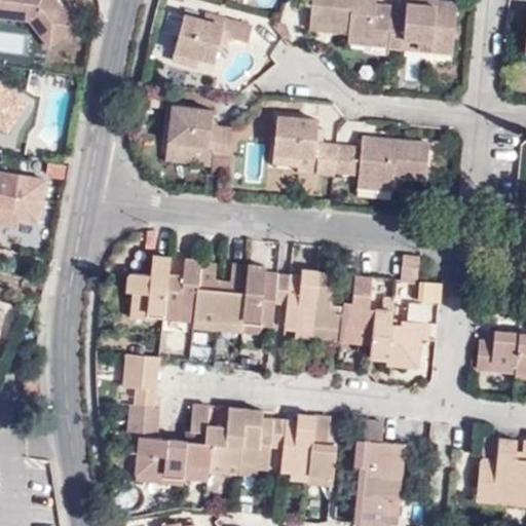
[(0,0),(0,14),(27,19),(48,45),(75,25),(57,0),(0,0)]
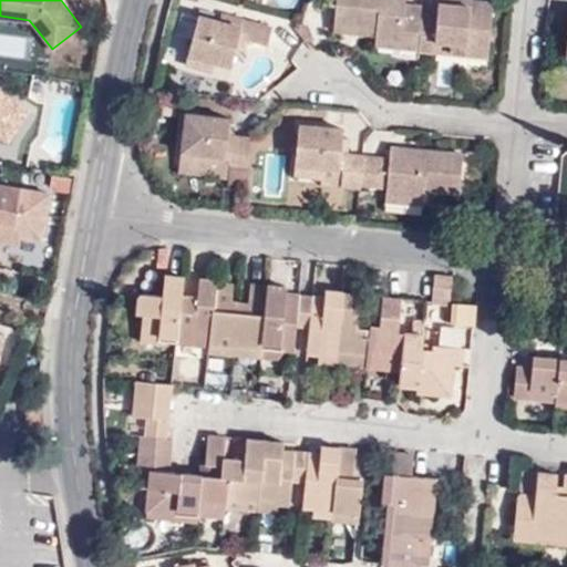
[(423,13),(423,8),(405,6),(405,0),(337,0),(336,26),(377,30),(377,37),(377,41),(403,42),(404,35),(421,37),(423,13)]
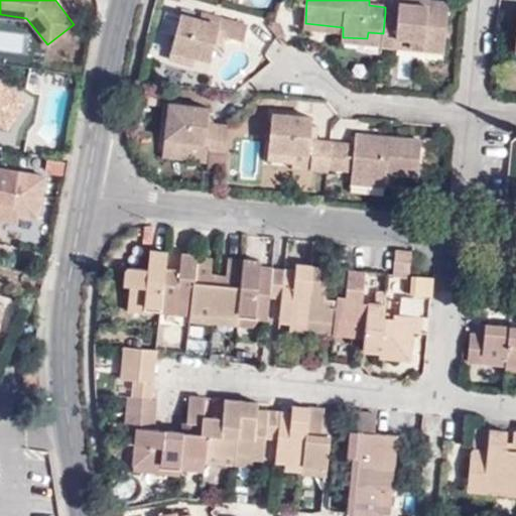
[(385,12),(383,33),(382,46),(382,48),(415,50),(416,41),(446,43),(449,1),(430,0),(417,0),(417,4),(400,3),(400,8),(400,9),(399,13),(385,12)]
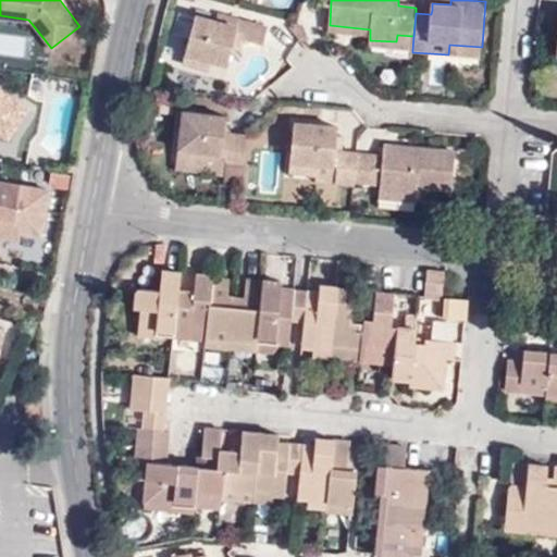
[(237,37),(247,39),(265,45),(269,28),(222,15),(220,23),(198,17),(188,53),(215,61),(230,65),(235,47),(237,37)]
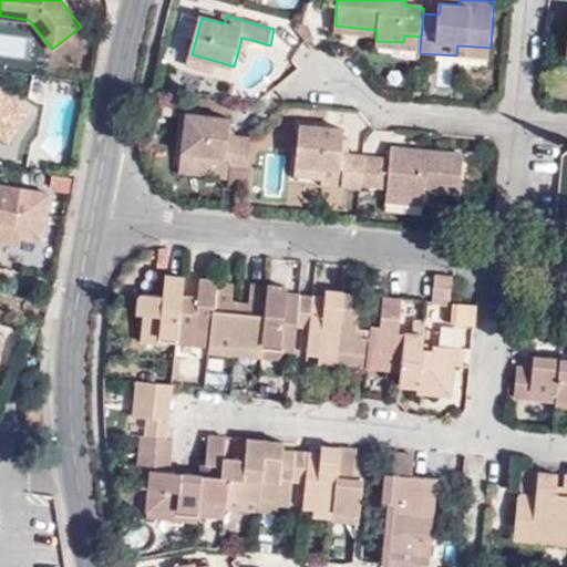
[(377,30),(336,26),(334,33),(377,37),(377,30)]
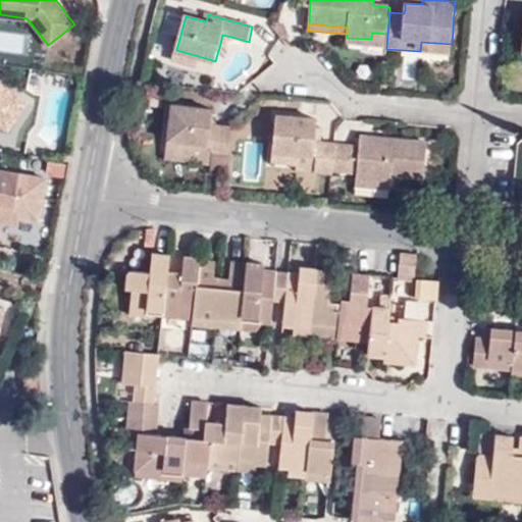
[(386,47),(387,34),(372,33),(371,39),(347,38),(346,43),(386,47)]
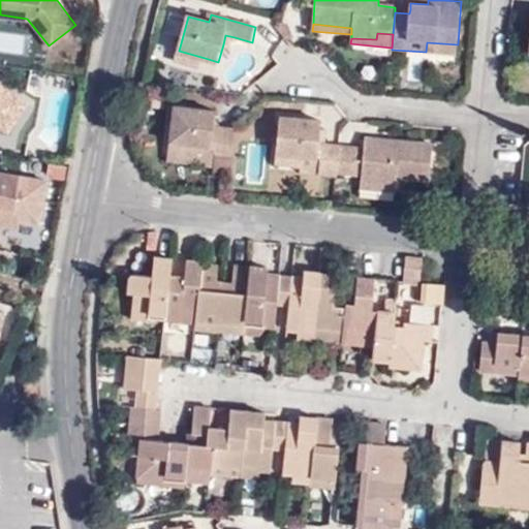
[(232,47),(235,37),(225,35),(223,44),(232,47)]
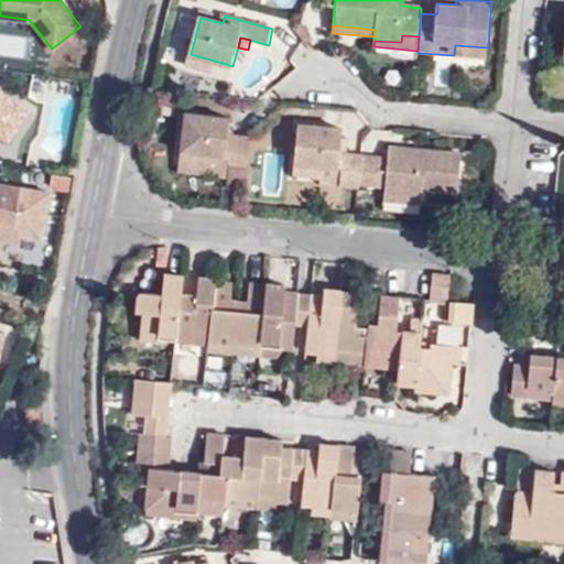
[(455,45),(454,55),(487,58),(488,47),(455,45)]
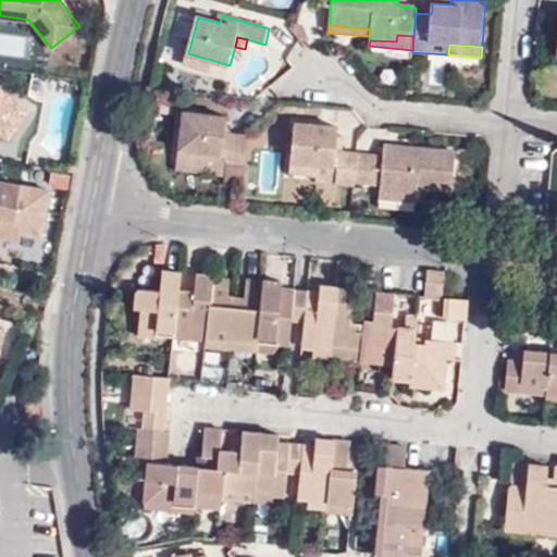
[(215,61),(188,53),(186,66),(213,73),(215,61)]
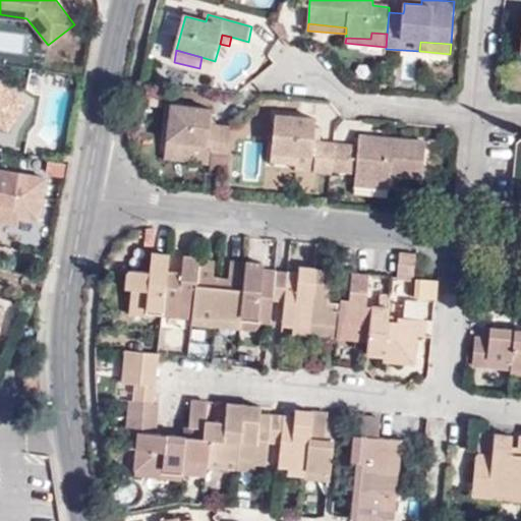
[(0,115),(2,117),(17,95),(0,82),(0,115)]
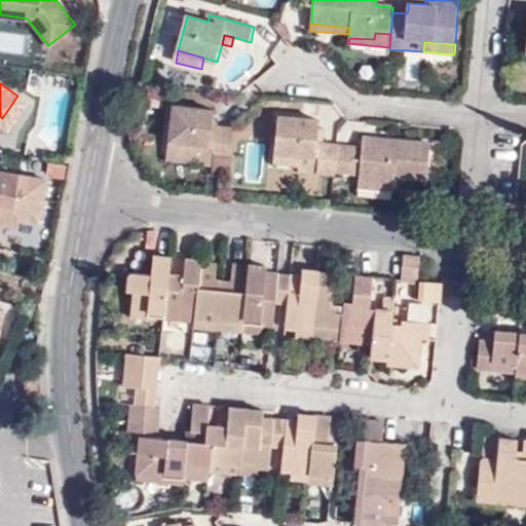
[(0,126),(4,130),(24,100),(17,96),(2,118),(0,116),(0,126)]
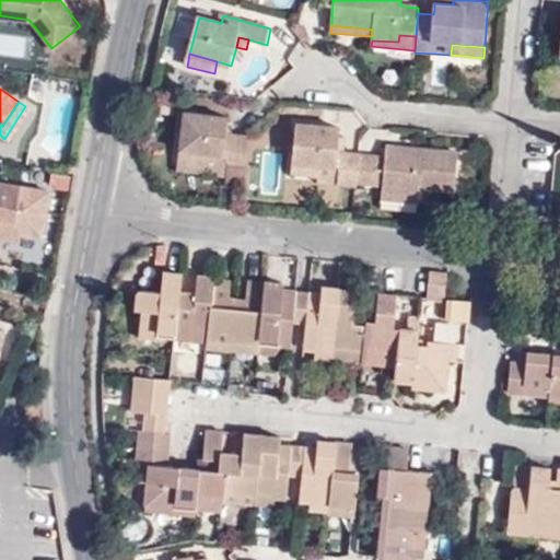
[(246,167),(249,136),(226,133),(229,118),(184,113),(179,151),(207,154),(222,156),(230,166),(246,167)]
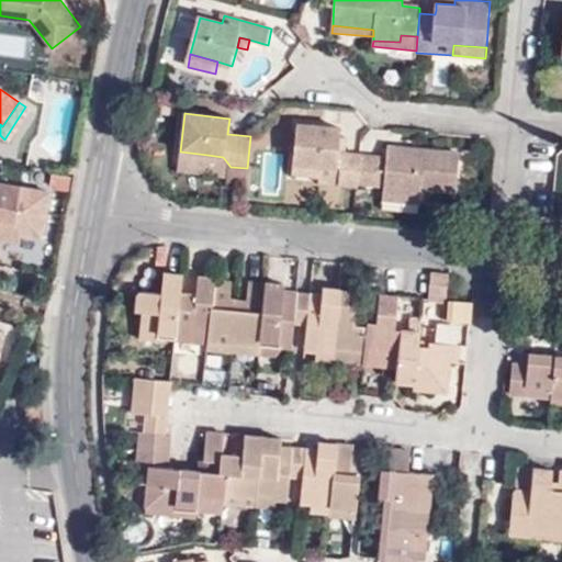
[(358,184),(360,155),(345,153),(338,154),(339,141),(340,128),(296,124),(296,128),(295,146),(294,164),(340,168),(339,186),(358,188),(358,184)]
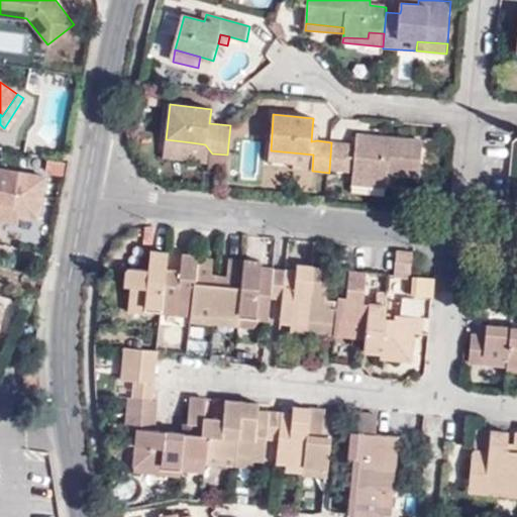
[(350,144),(331,142),(329,170),(354,172),(353,177),(388,180),(388,173),(420,175),(422,140),(385,136),(384,141),(378,140),(379,135),(357,133),(356,136),(355,144),(350,144)]
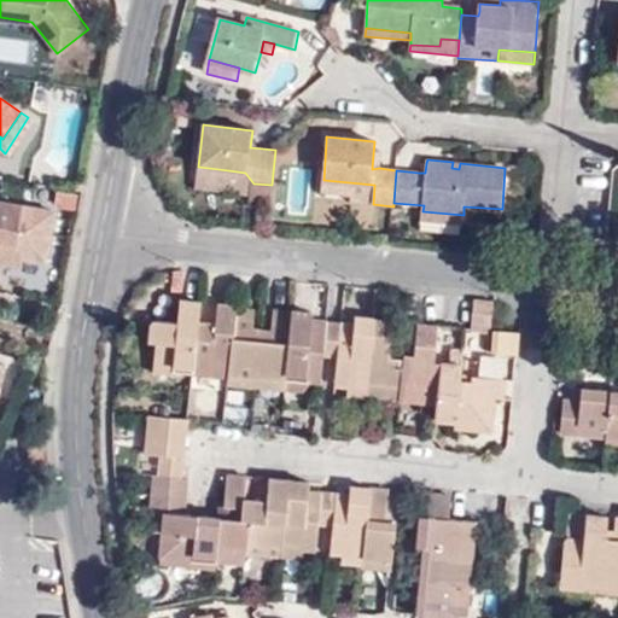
[(228,170),(198,167),(196,179),(228,182),(228,170)]
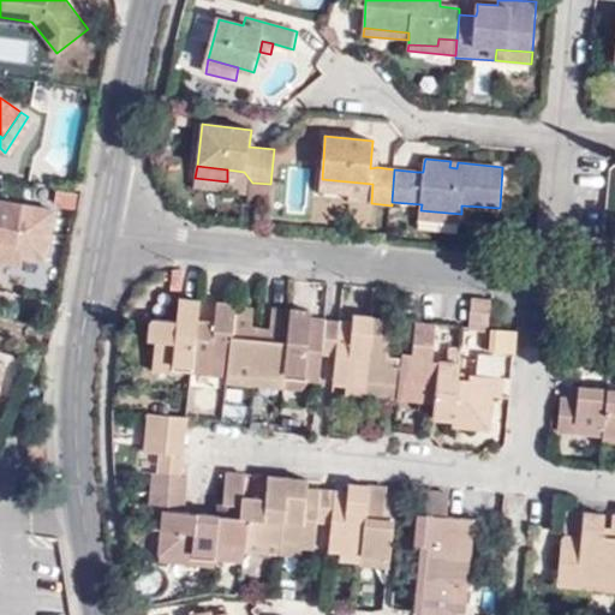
[(351,201),(371,203),(372,184),(322,179),(321,191),(351,195),(351,201)]
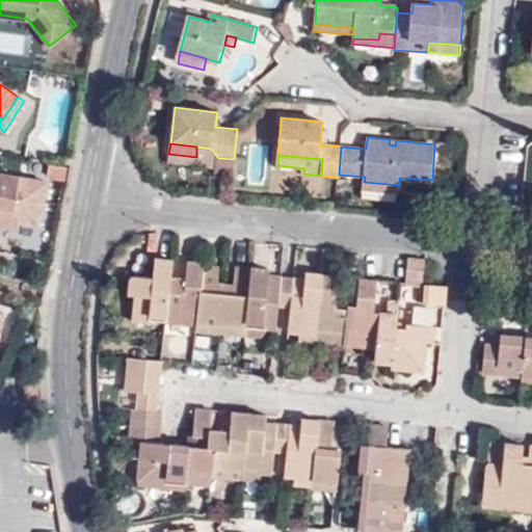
[(0,224),(6,225),(8,218),(16,219),(34,222),(43,181),(0,173),(0,224)]
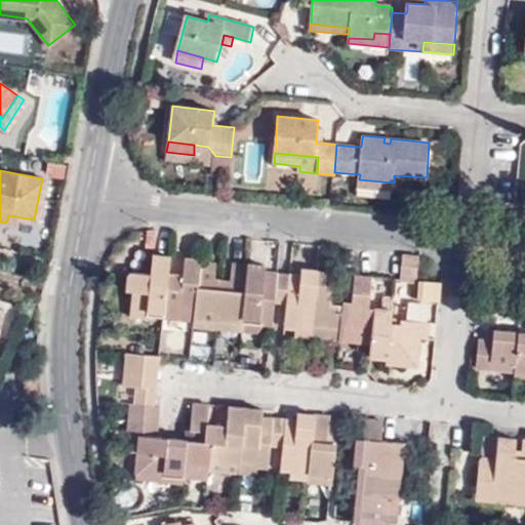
[(394,183),(359,179),(359,187),(393,191),(394,183)]
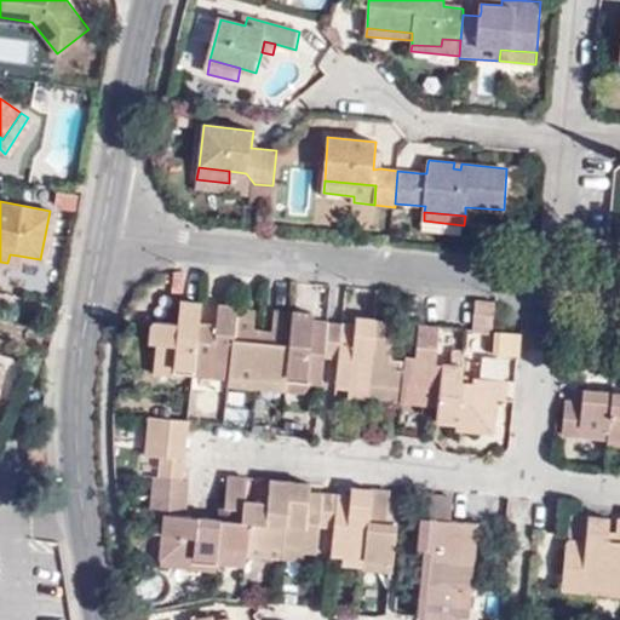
[(7,263),(17,265),(18,256),(10,254),(7,263)]
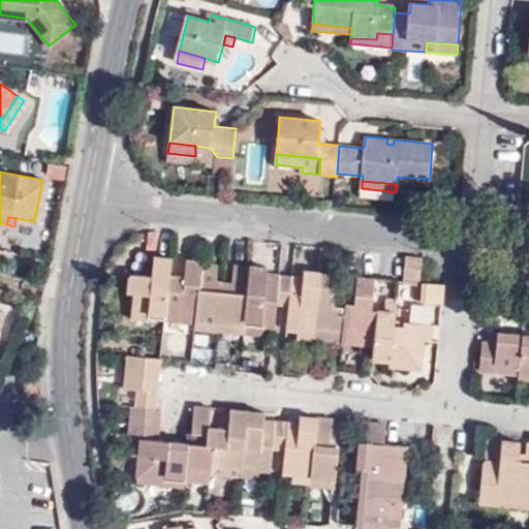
[(166,316),(170,278),(173,259),(155,258),(153,276),(153,281),(146,281),(146,276),(135,276),(131,277),(130,293),(136,294),(134,312),(166,316)]
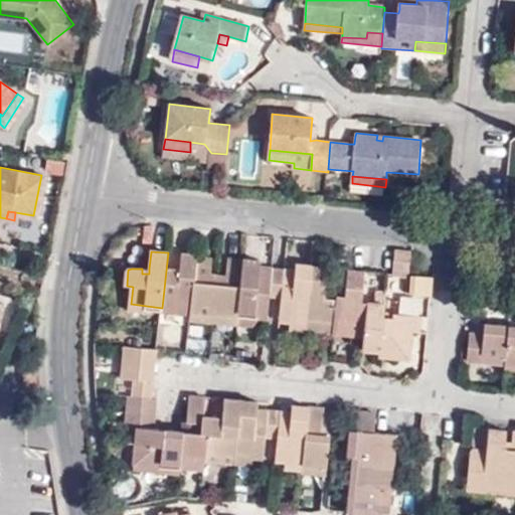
[(195,285),(197,259),(197,258),(182,255),(180,273),(166,271),(162,308),(178,310),(178,304),(193,305),(195,285)]
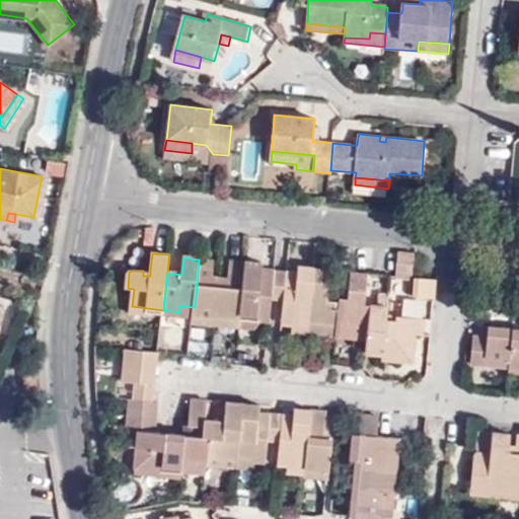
[(220,289),(221,280),(213,280),(214,262),(199,261),(197,287),(220,289)]
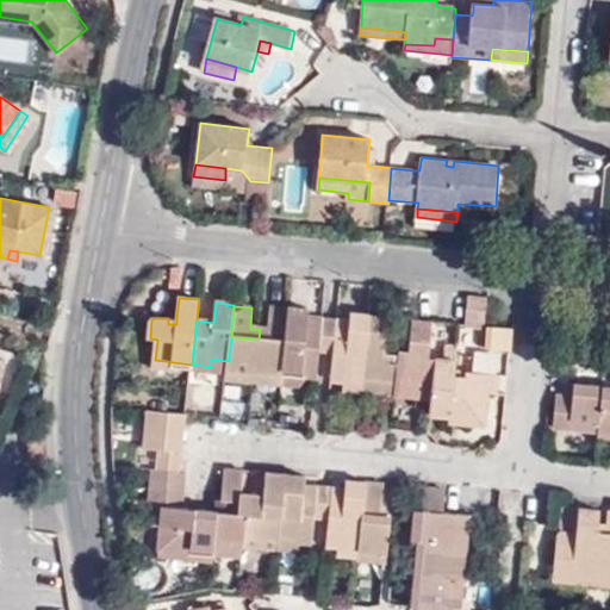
[(284,371),(290,311),(273,310),(271,330),(271,341),(259,340),(255,375),(284,378),(284,371)]
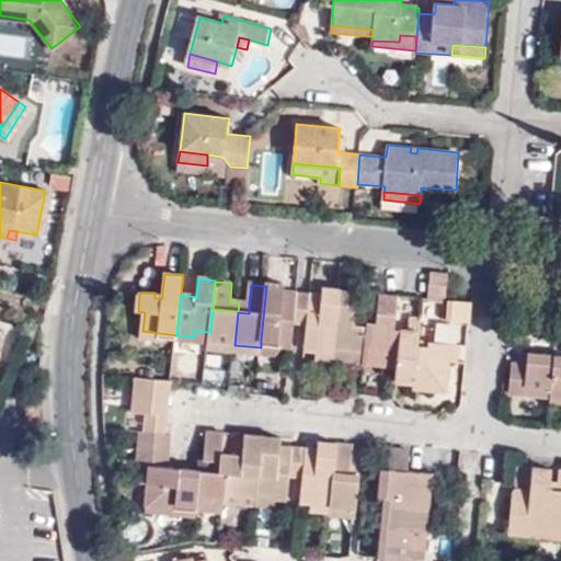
[(295,324),(298,294),(284,293),(285,287),(266,286),(261,341),(278,343),(282,348),(293,350),(295,324)]
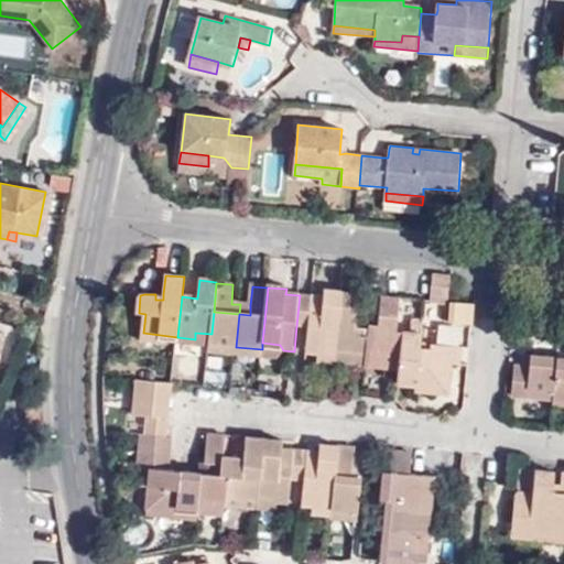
[(337,350),(344,293),(325,292),(325,297),(313,297),(310,327),(307,353),(318,353),(323,354),(326,348),(337,350)]
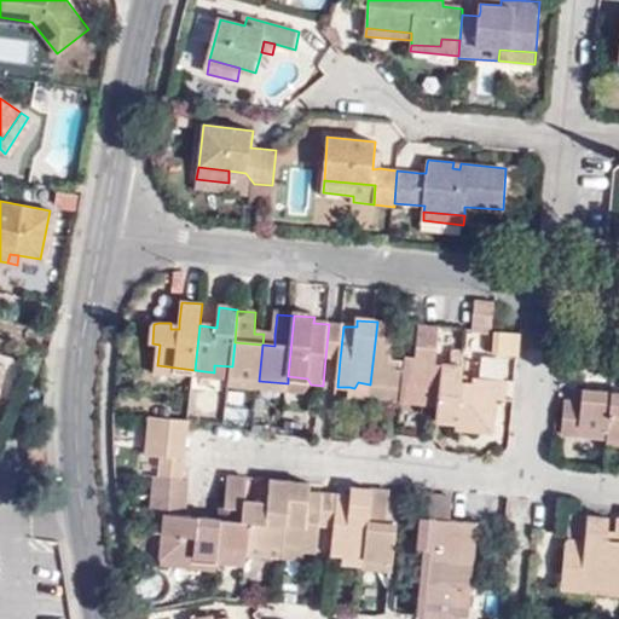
[(403,387),(405,362),(391,362),(394,323),(377,322),(370,385),(403,387)]
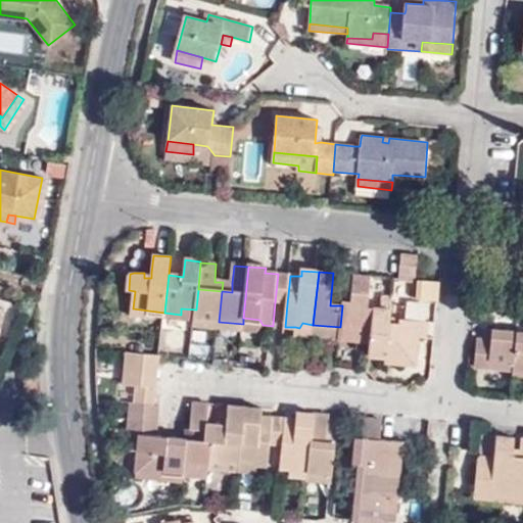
[(287,303),(290,276),(278,274),(275,302),(287,303)]
